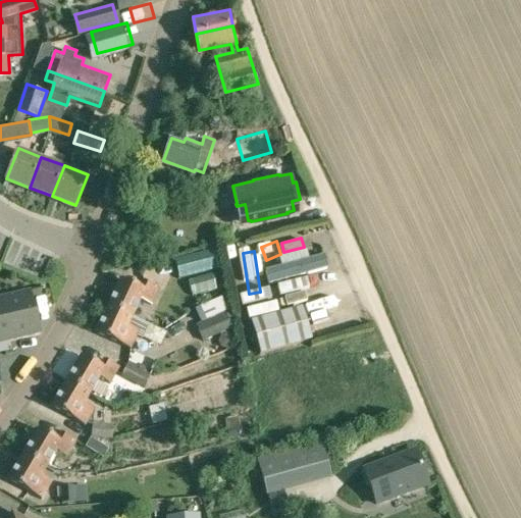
[(270,281),(328,265),(325,253),(266,269),(270,281)]
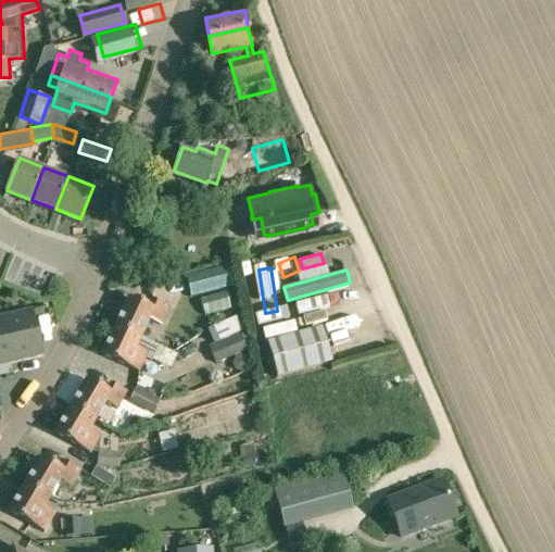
[(129,295),(116,323),(142,335),(150,316),(162,321),(169,303),(159,299),(155,306),(129,295)]
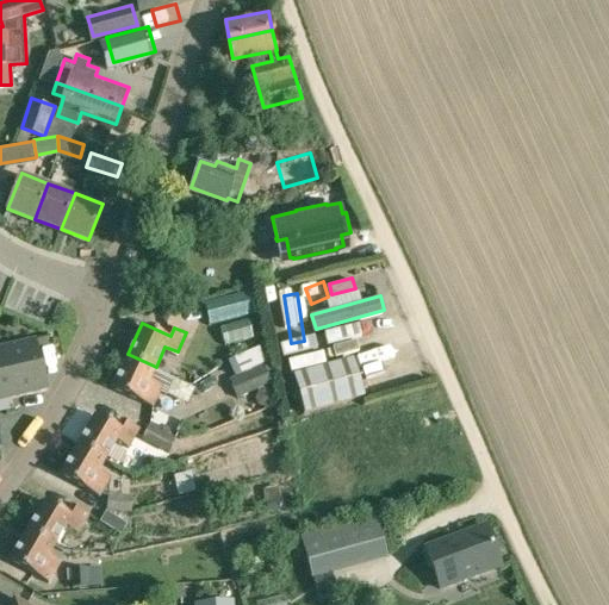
[(0,397),(45,387),(48,382),(36,336),(0,343),(0,397)]
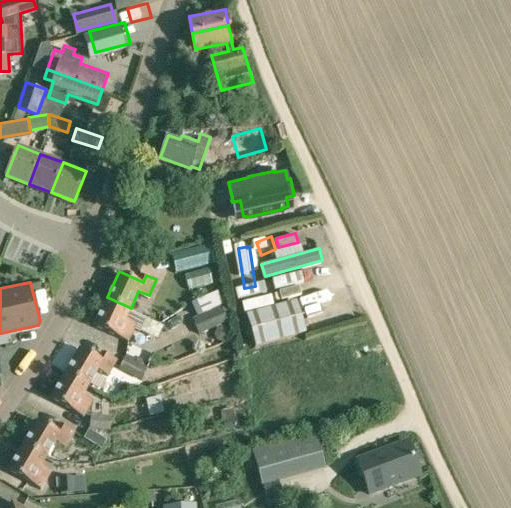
[(245,304),(274,296),(272,287),(242,295),(245,304)]
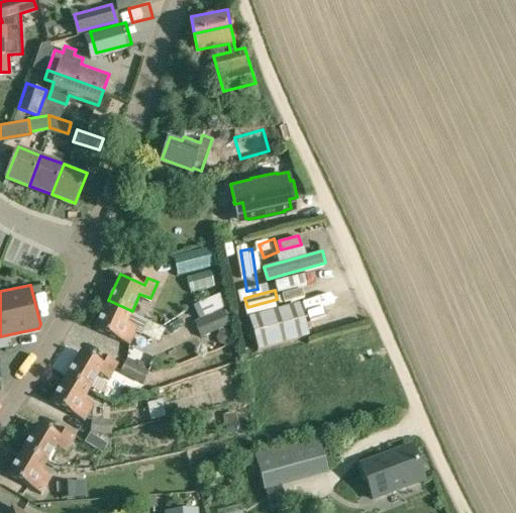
[(132,311),(108,300),(96,326),(131,342),(136,330),(142,332),(148,318),(132,311)]
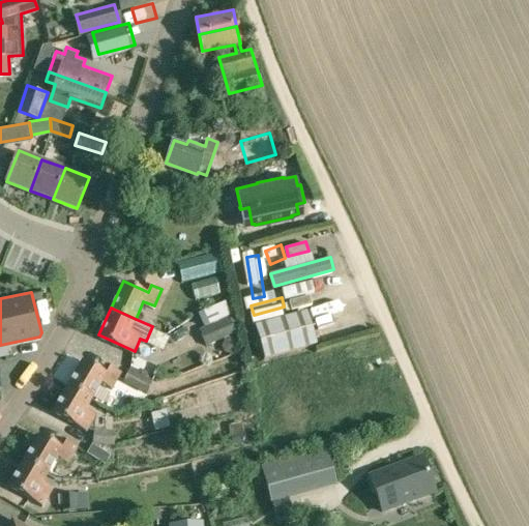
[(256,324),(264,357),(317,342),(307,310),(256,324)]
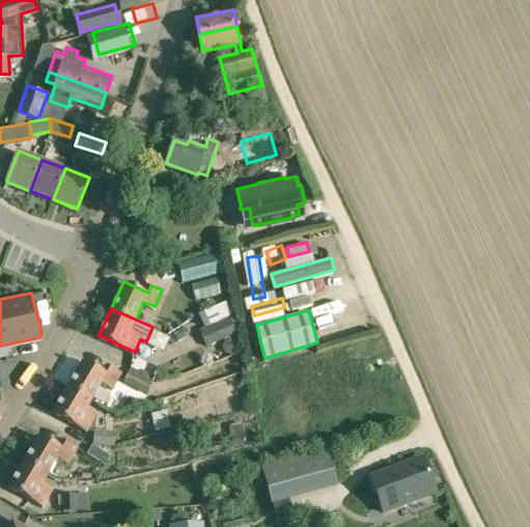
[(238,311),(201,327),(207,342),(241,328),(238,311)]
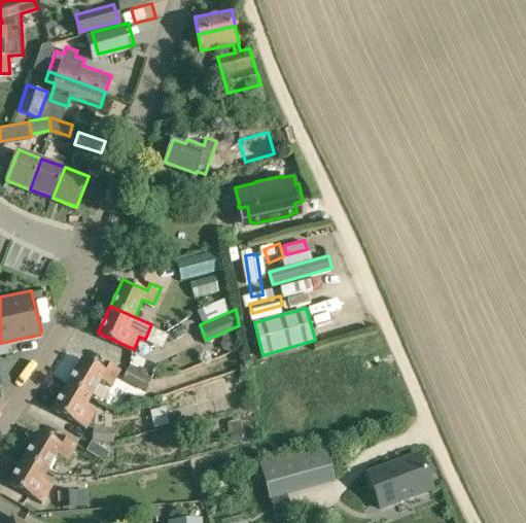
[(152,337),(170,345),(176,333),(158,325),(152,337)]
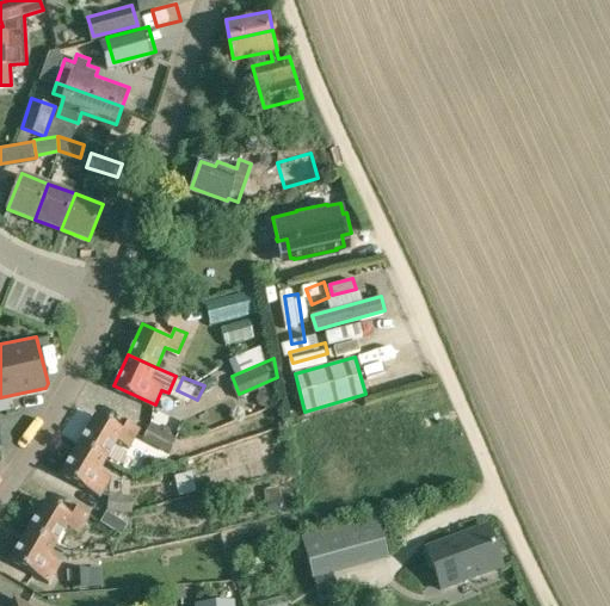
[(97,412),(79,443),(106,457),(117,438),(129,445),(140,426),(129,420),(124,428),(97,412)]
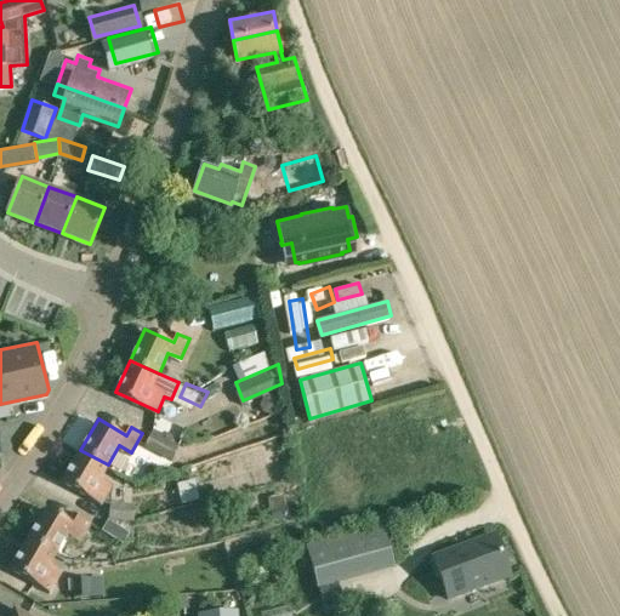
[(352,418),(316,429),(320,448),(357,438),(352,418)]
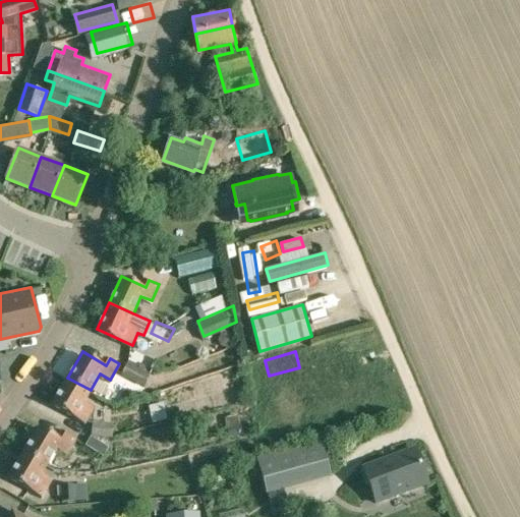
[(122,370),(145,384),(151,372),(128,359),(122,370)]
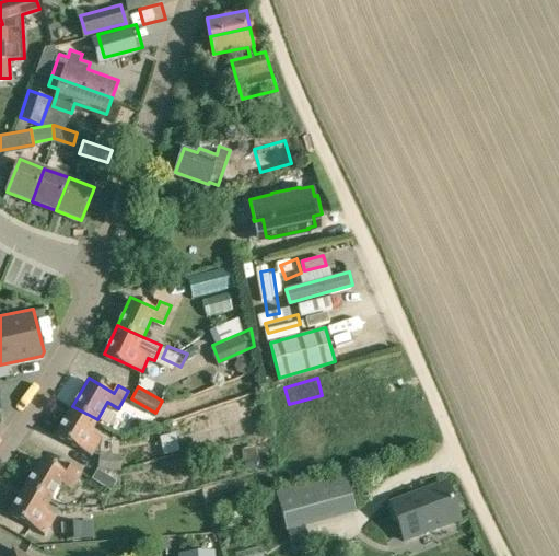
[(97,419),(72,406),(57,432),(93,453),(103,436),(92,428),(97,419)]
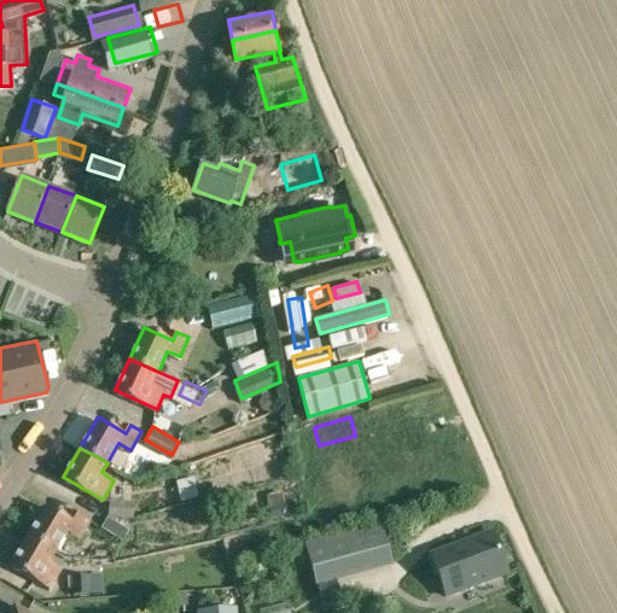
[(181,496),(197,492),(193,476),(178,479),(181,496)]
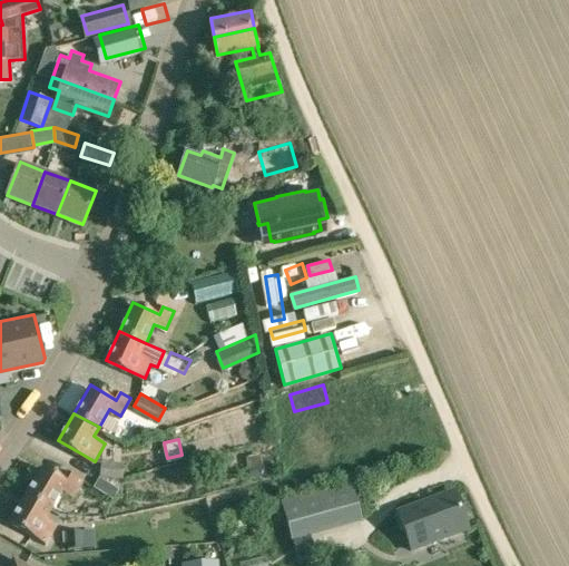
[(101,474),(124,476),(126,460),(102,458),(101,474)]
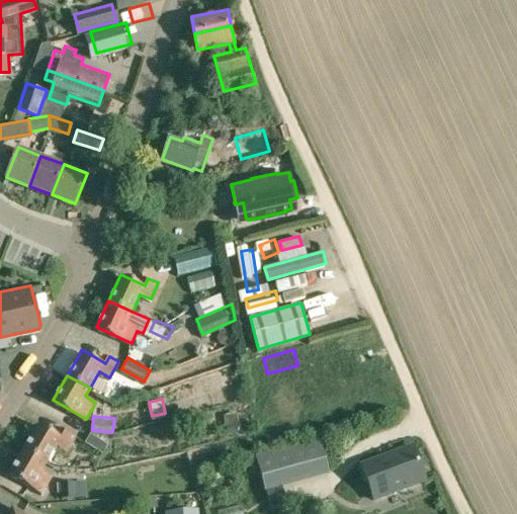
[(238,421),(226,424),(227,430),(239,427),(238,421)]
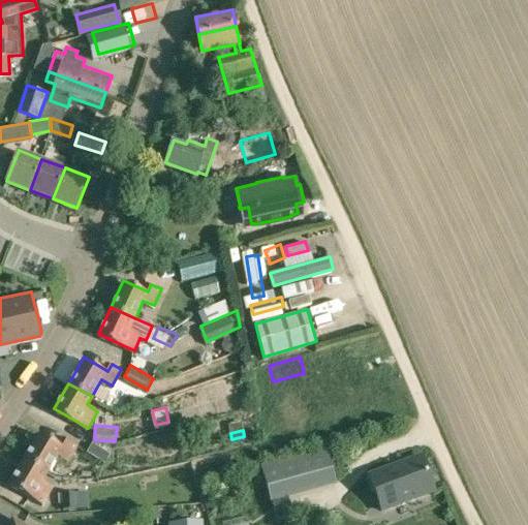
[(40,431),(25,458),(48,470),(58,455),(67,460),(76,444),(67,438),(63,445),(40,431)]
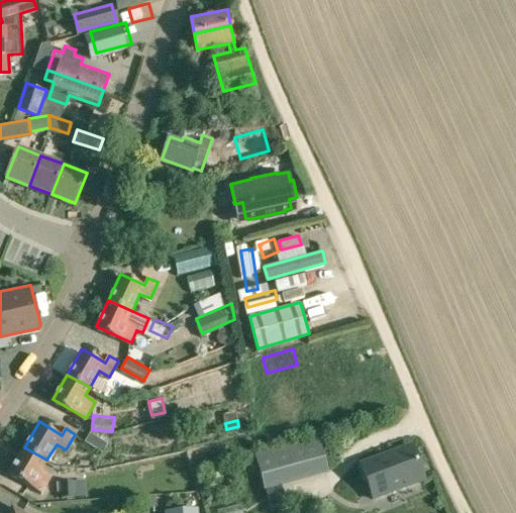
[(104,450),(109,441),(92,430),(80,449),(91,455),(97,445),(104,450)]
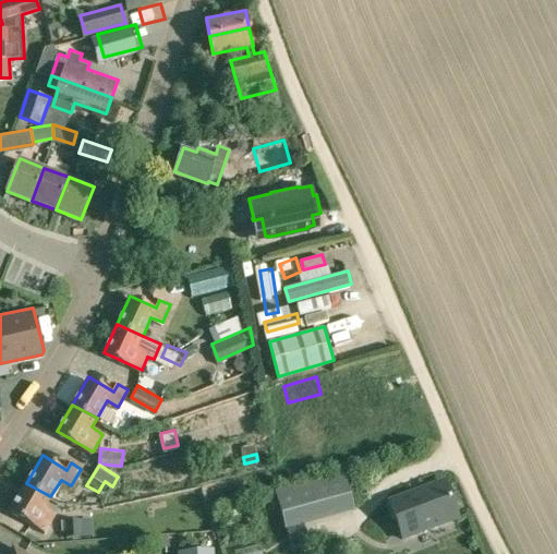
[(285,522),(352,504),(343,470),(276,489),(285,522)]
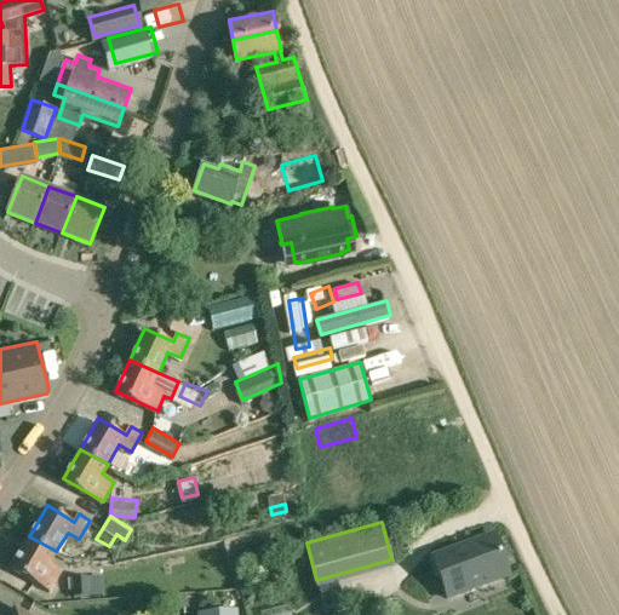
[(448,595),(509,572),(494,532),(433,555),(448,595)]
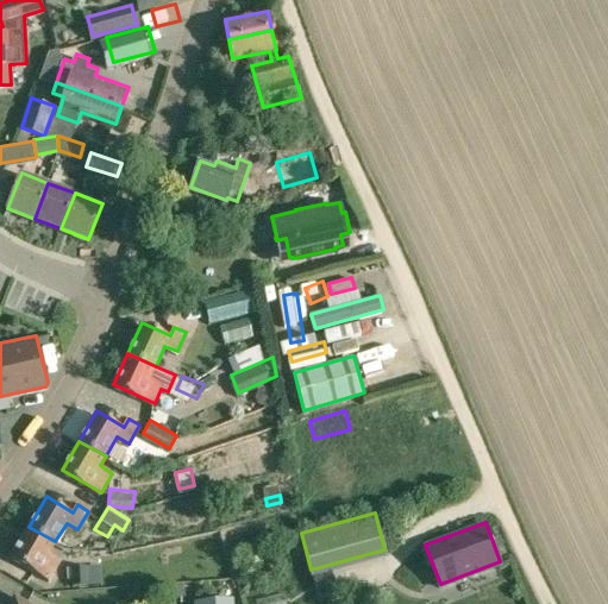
[(55,541),(29,527),(12,555),(49,578),(61,558),(50,552),(55,541)]
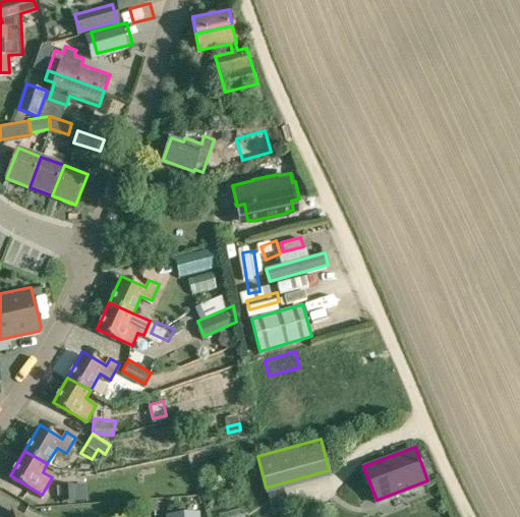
[(74,481),(60,482),(61,499),(76,498),(74,481)]
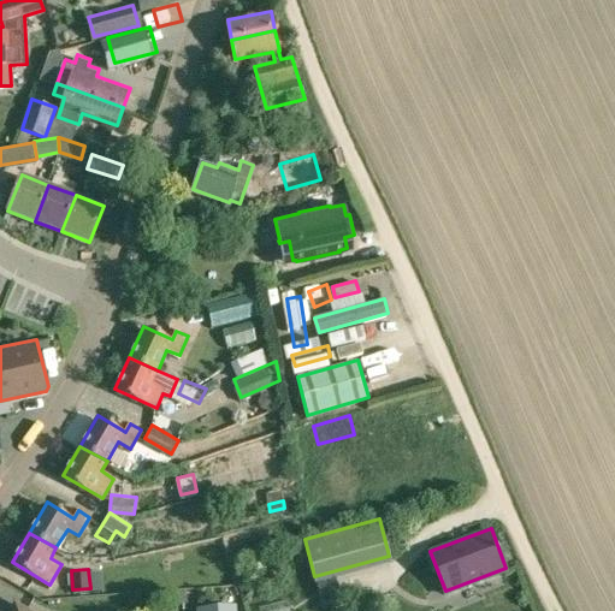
[(160,592),(161,600),(185,599),(185,589),(160,592)]
